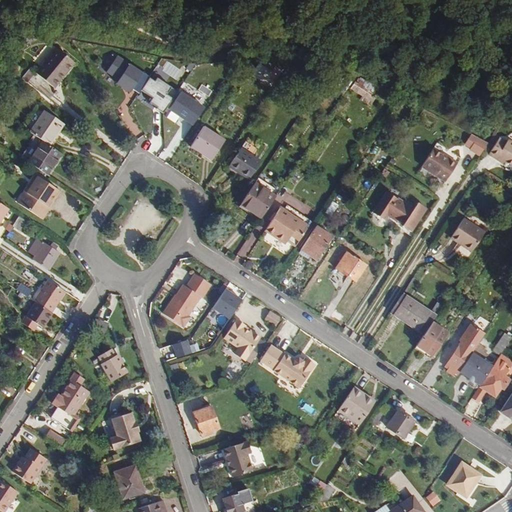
[(51,86),(62,72),(65,74),(74,63),(56,48),(36,73),(51,86)]
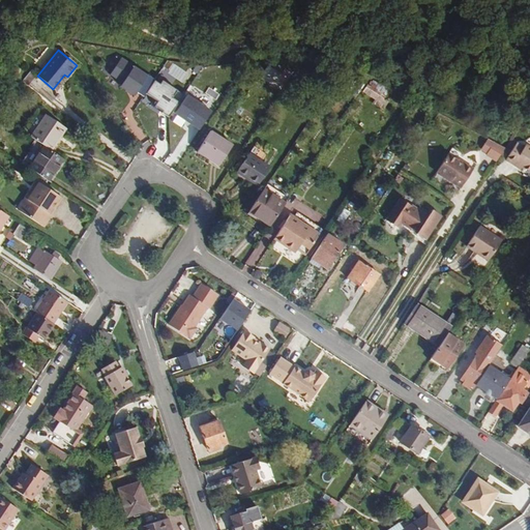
[(24,57),(17,53),(8,71),(15,75),(24,57)]
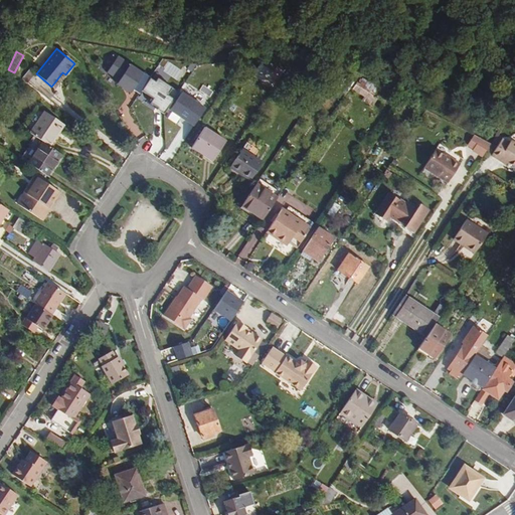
[(135,94),(145,73),(112,57),(102,77),(135,94)]
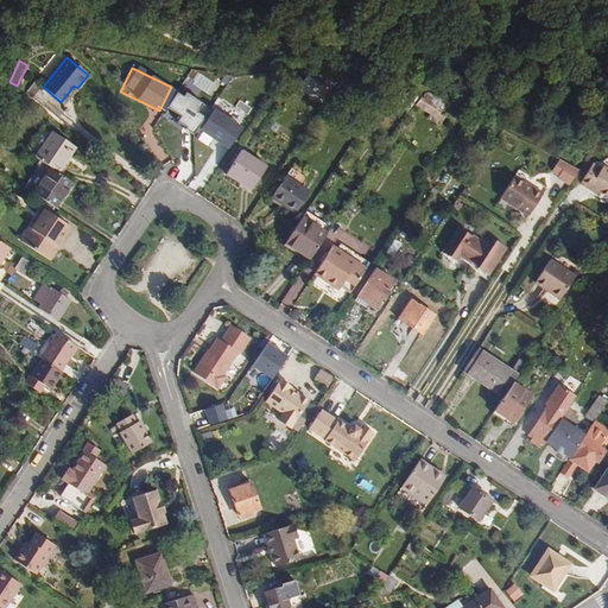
[(315,73),(310,71),(308,76),(322,86),(325,80),(315,73)]
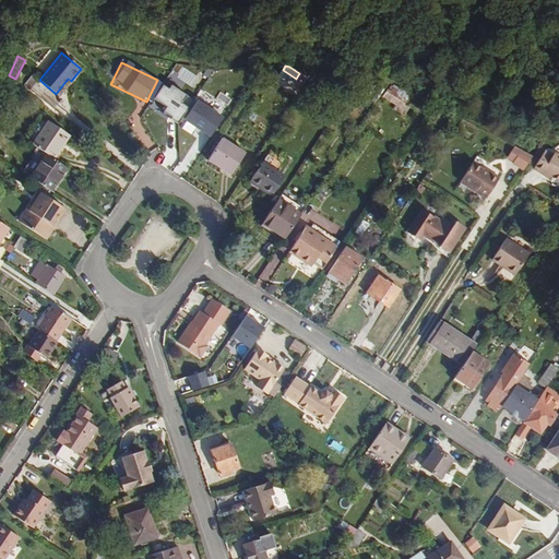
[(180,67),(175,78),(192,88),(199,78),(180,67)]
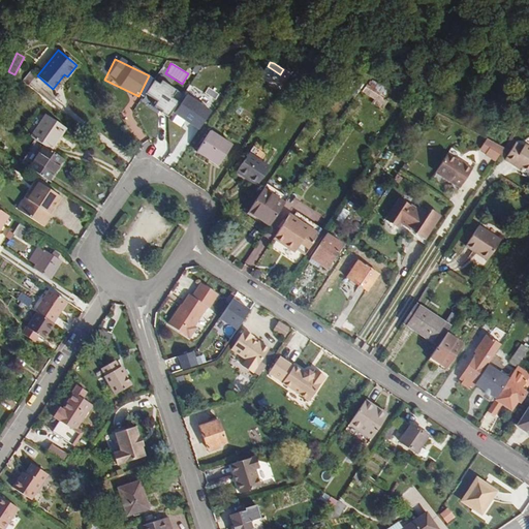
[(280,74),(268,66),(259,76),(279,90),(290,73),(283,69),(280,74)]
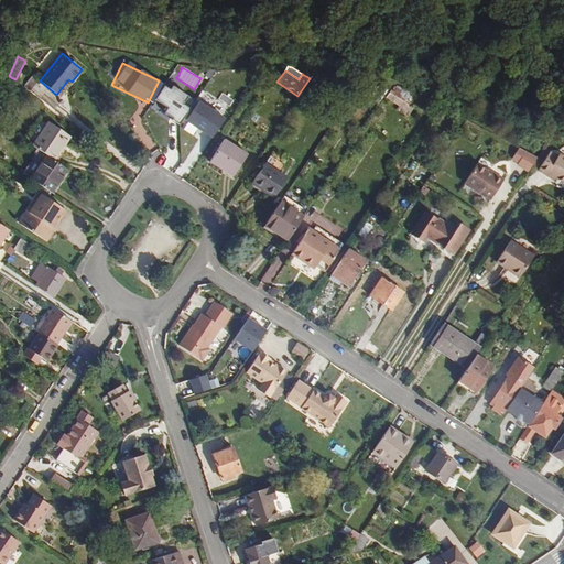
[(72,82),(68,79),(56,95),(60,97),(72,82)]
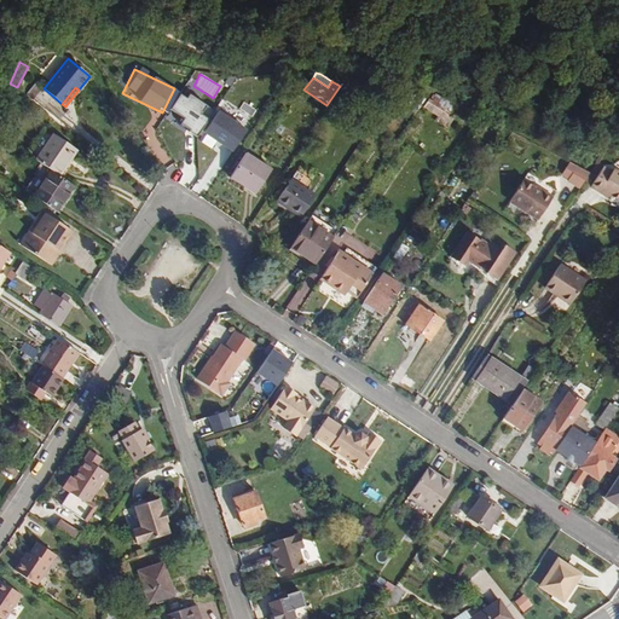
[(440,99),(434,94),(426,108),(440,117),(438,122),(449,128),(455,120),(449,115),(456,103),(441,96),(440,99)]
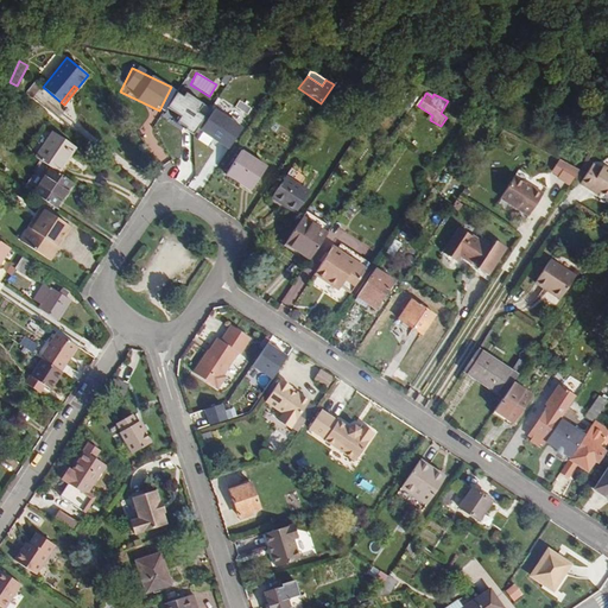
[(171,131),(169,138),(188,144),(195,119),(168,111),(163,127),(171,131)]
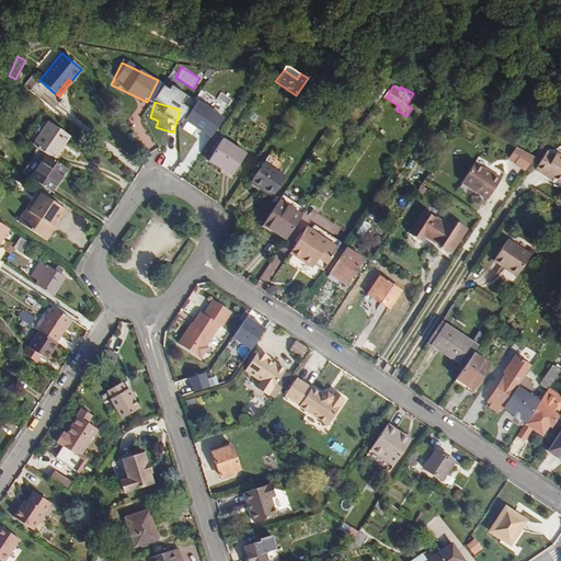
[(33,146),(46,155),(54,160),(70,137),(48,122),(33,146)]
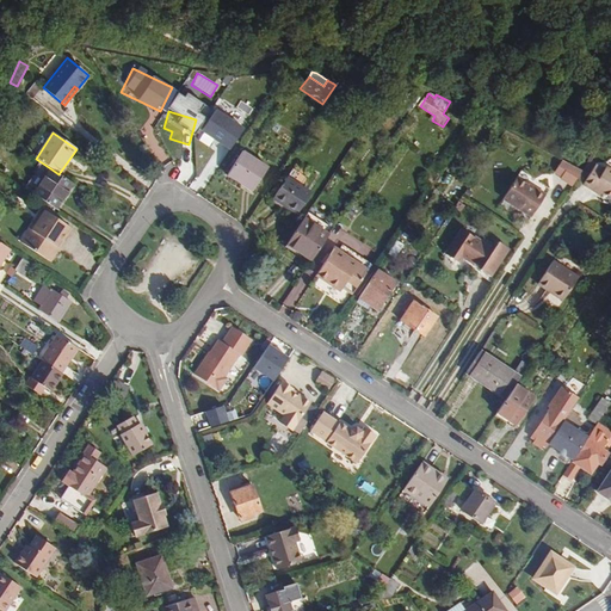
[(217,147),(213,158),(220,161),(224,149),(217,147)]
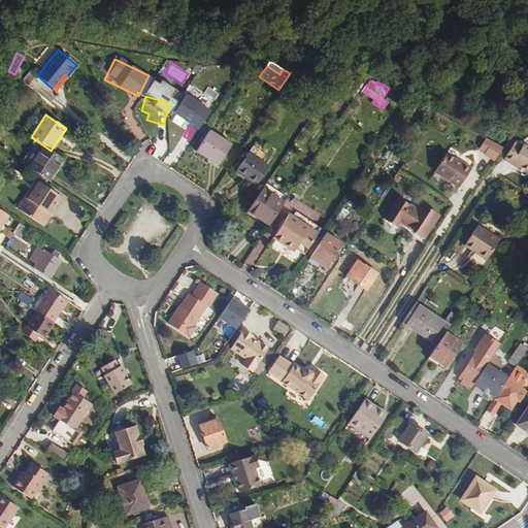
[(232,145),(210,131),(197,152),(219,165),(232,145)]
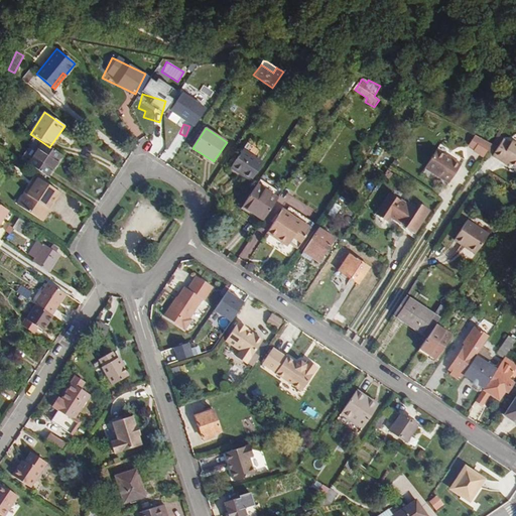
[(469,153),(482,160),(491,143),(472,134),(466,146),(471,149),(469,153)]
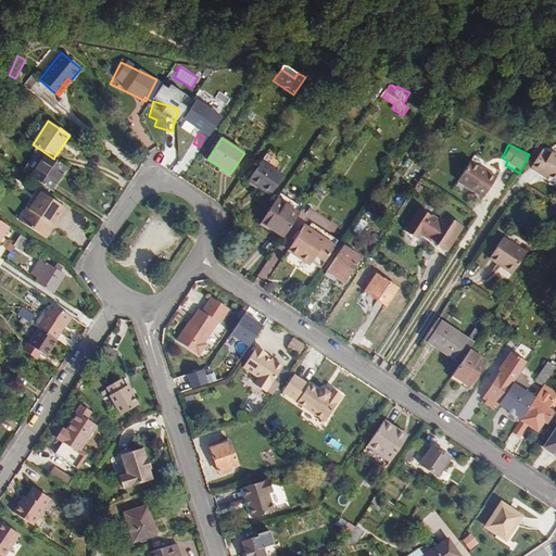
[(540,171),(547,175),(555,180),(555,155),(551,152),(548,155),(542,151),(531,168),(539,173),(540,171)]
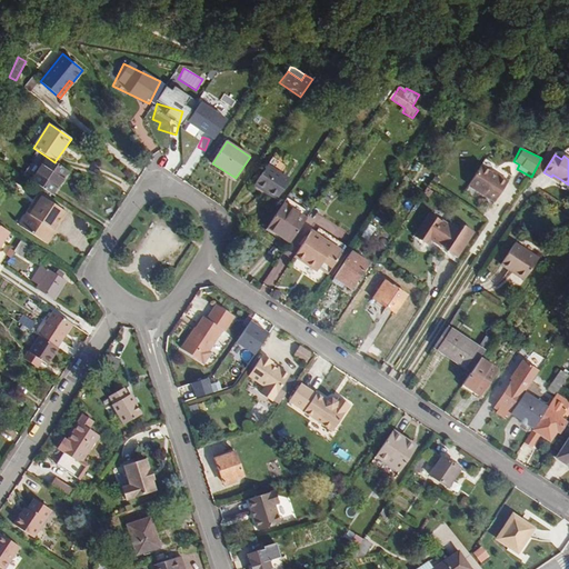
[(55,162),(47,157),(31,180),(52,195),(68,171),(55,162)]
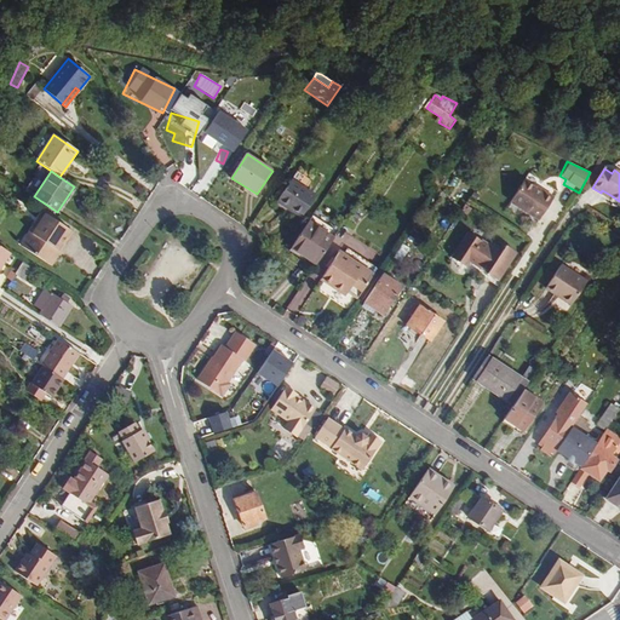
[(316,196),(306,190),(313,182),(298,172),(292,181),(291,181),(276,201),(302,218),(316,196)]
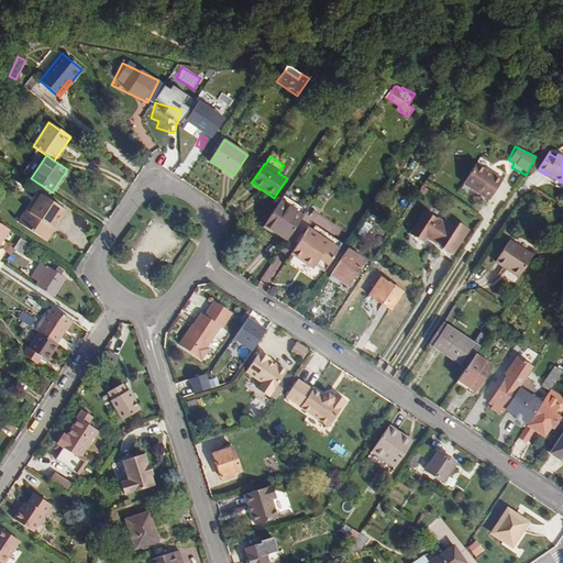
[(464,184),(489,200),(503,180),(476,164),(464,184)]
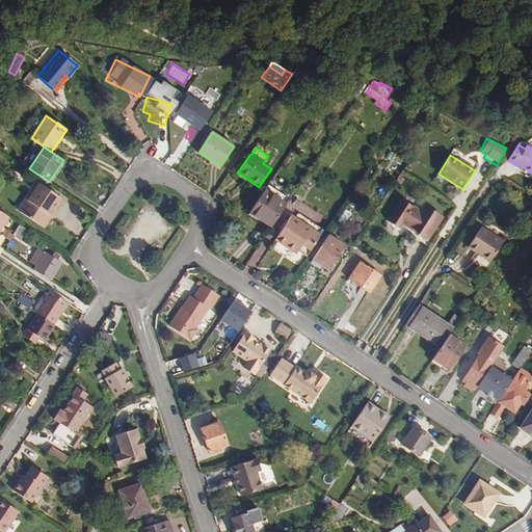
[(36,182),(18,211),(44,228),(62,200),(36,182)]
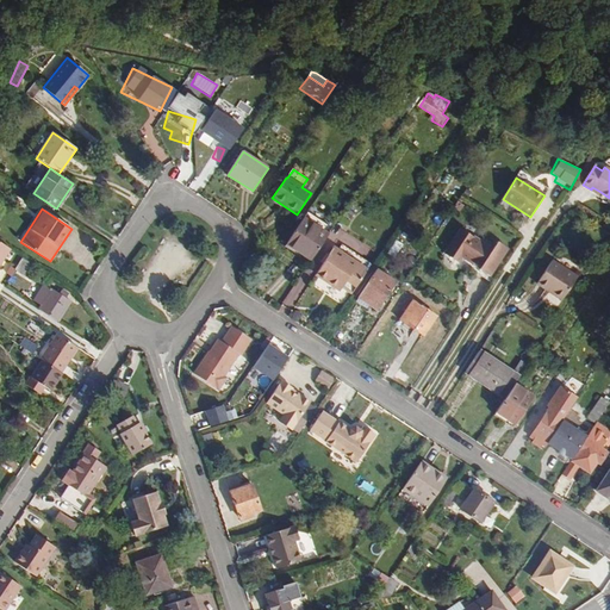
[(286,243),(311,260),(328,235),(303,218),(286,243)]
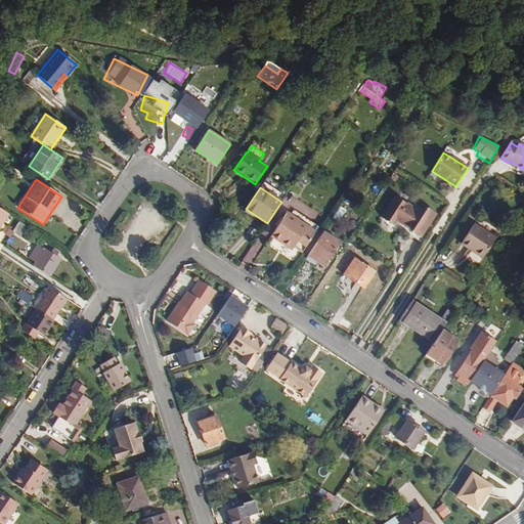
[(358,195),(352,190),(347,198),(353,202),(358,195)]
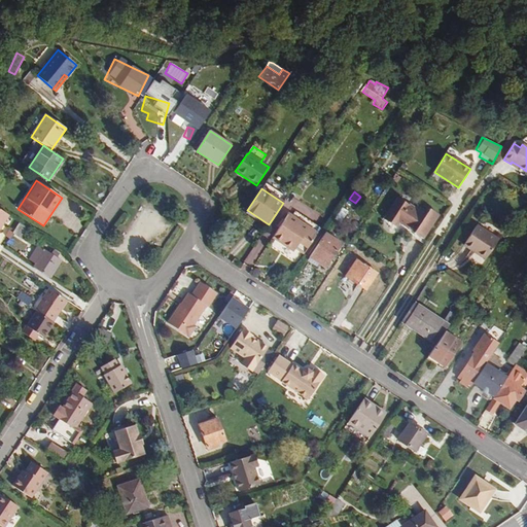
[(426,216),(398,199),(385,220),(395,226),(399,221),(415,232),(414,234),(423,240),(438,216),(429,210),(426,216)]
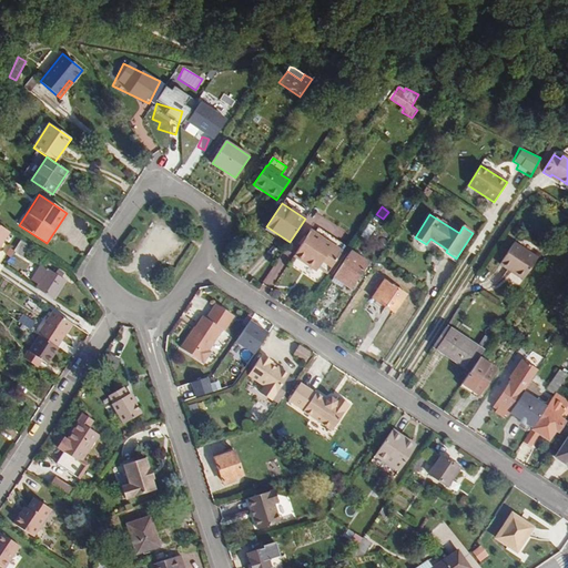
[(376,229),(368,223),(359,236),(367,242),(376,229)]
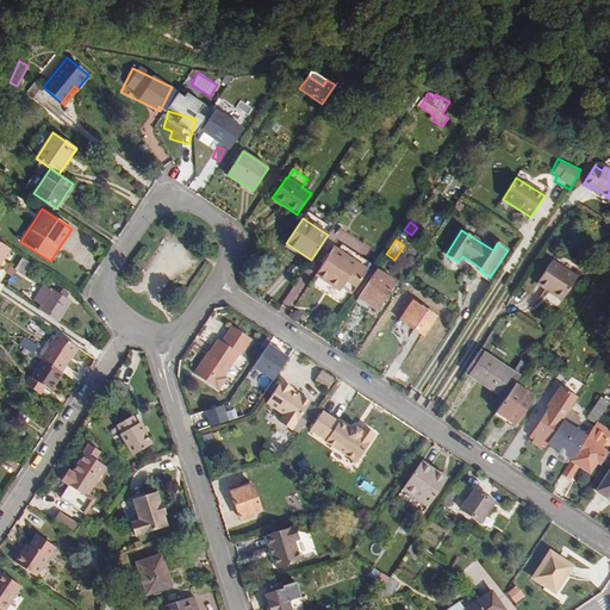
[(367,269),(334,248),(316,275),(340,291),(343,286),(353,292),(367,269)]
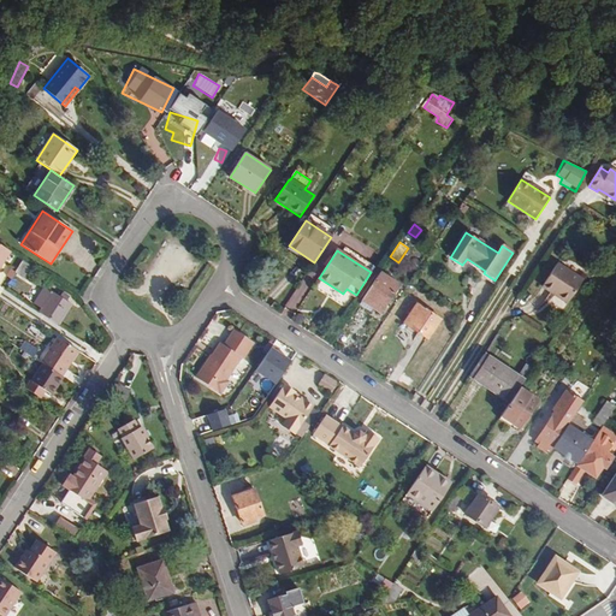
[(24,260),(16,273),(23,277),(30,265),(24,260)]
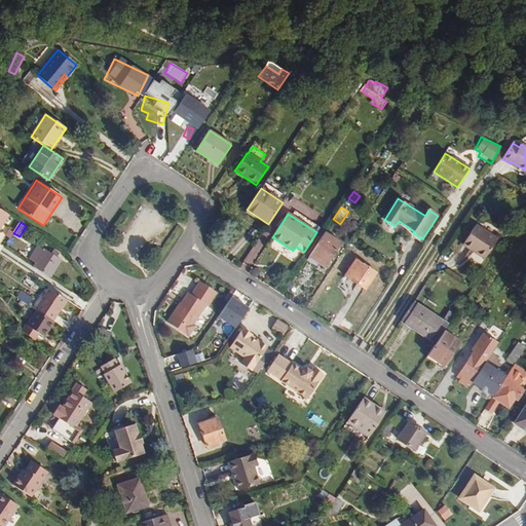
[(463,245),(485,259),(497,239),(476,225),(463,245)]
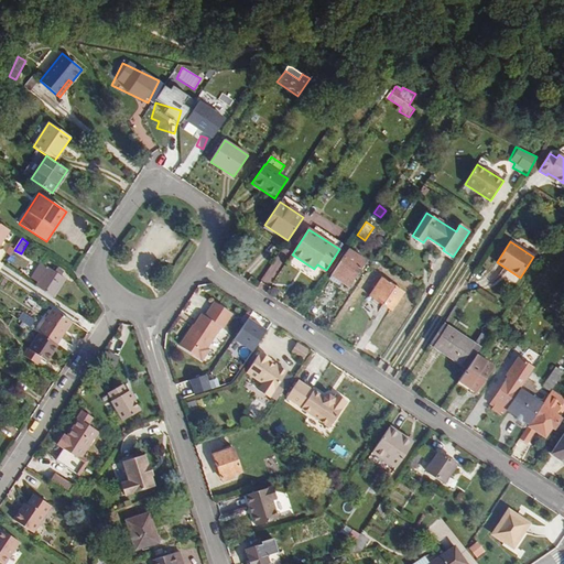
[(348,249),(331,275),(343,283),(344,280),(350,284),(366,261),(348,249)]
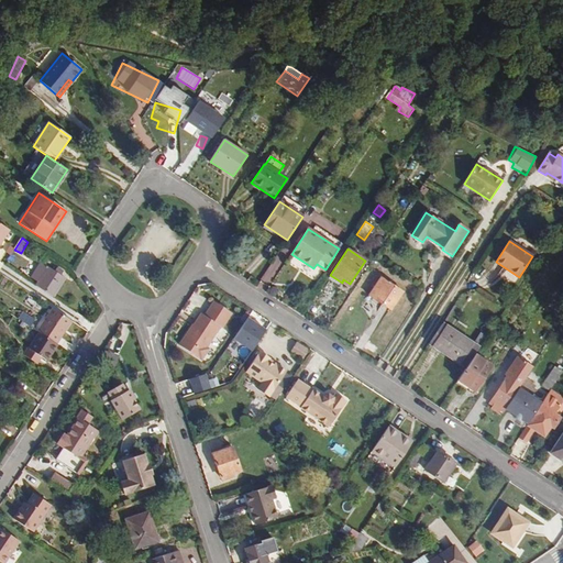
[(66,278),(41,262),(31,277),(37,282),(35,285),(54,297),(66,278)]
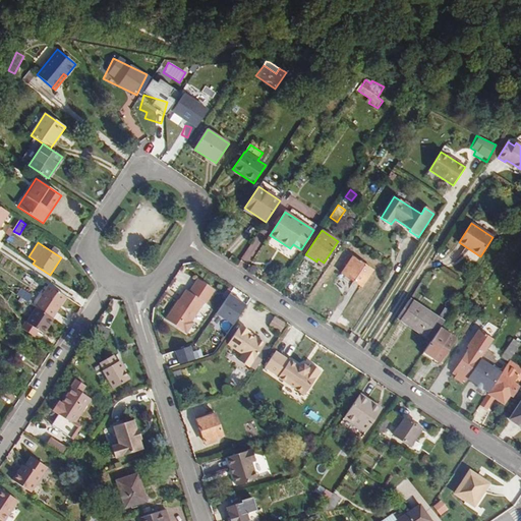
[(372,271),(353,257),(342,274),(361,286),(372,271)]
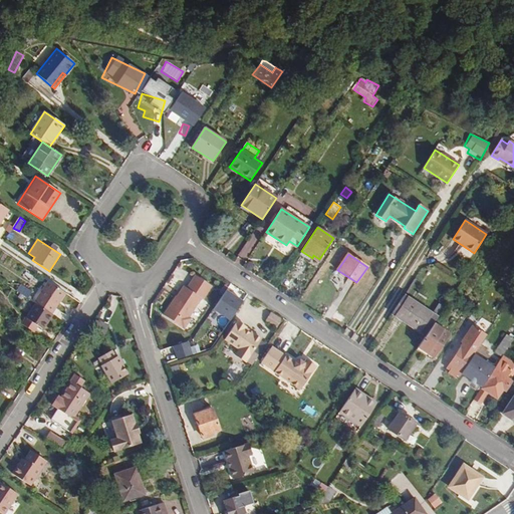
[(213,287),(197,276),(189,289),(186,287),(180,295),(181,295),(179,298),(177,297),(164,315),(185,329),(191,319),(190,318),(203,298),(204,299),(213,287)]
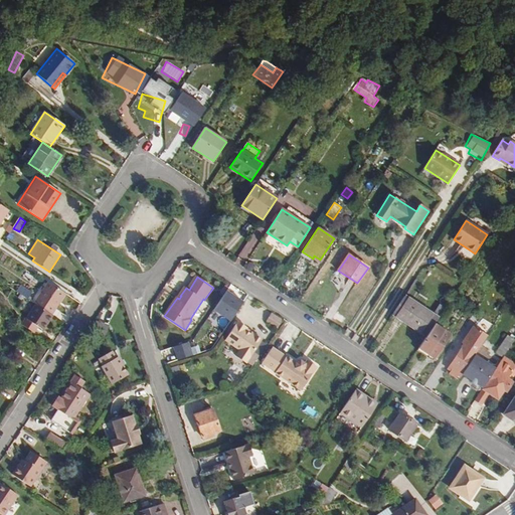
[(35,303),(36,304),(51,314),(65,293),(49,282),(35,303)]
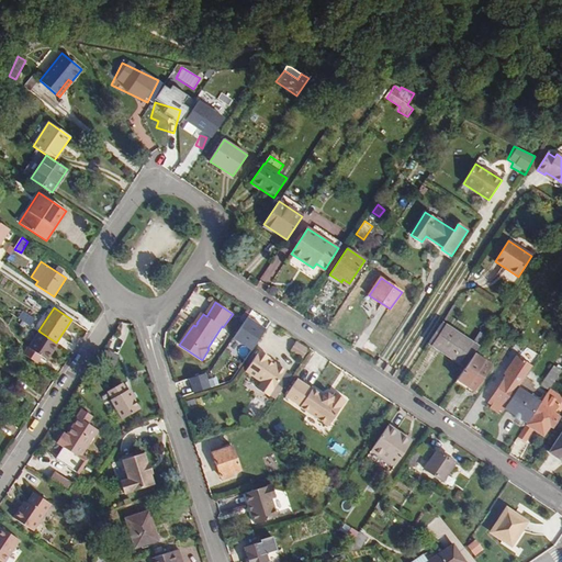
[(19,318),(31,326),(35,319),(23,312),(19,318)]
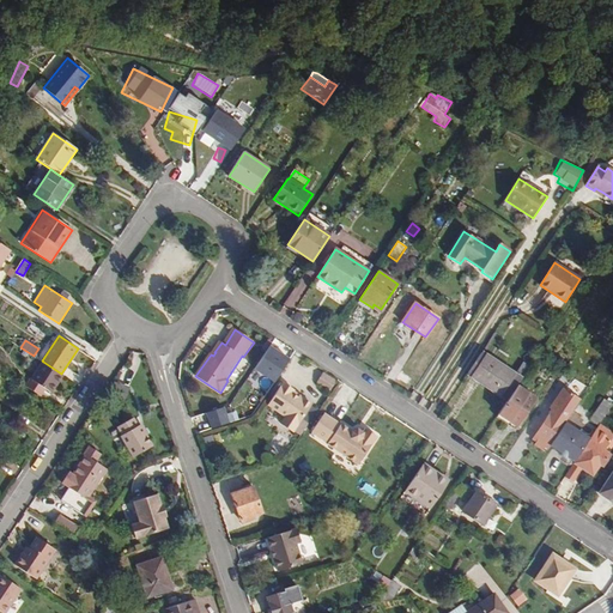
[(467,374),(508,400),(517,387),(521,380),(481,352),(467,374)]
